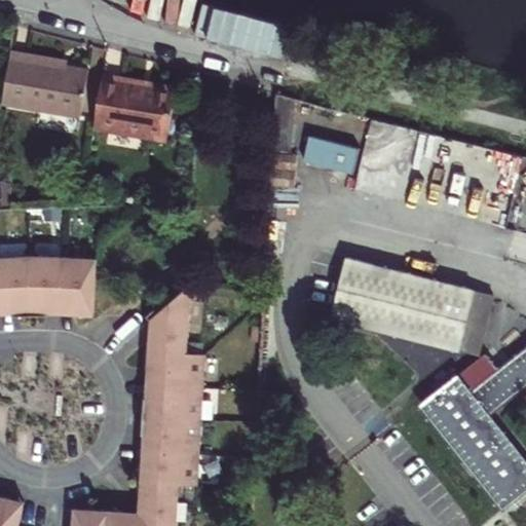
[(86,69),(66,65),(27,59),(28,52),(9,50),(0,103),(78,116),(86,69)]
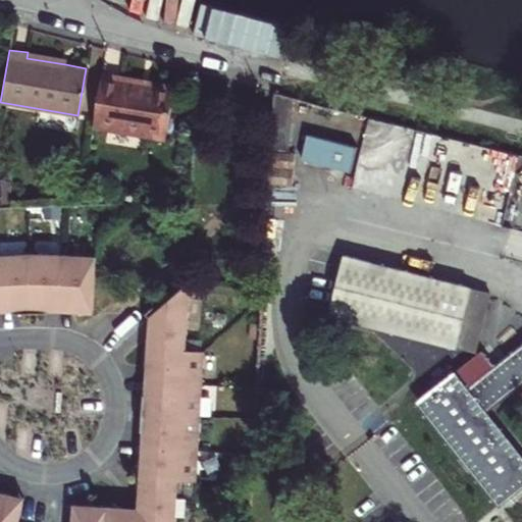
[(66,59),(28,52),(27,58),(65,64),(66,59)]
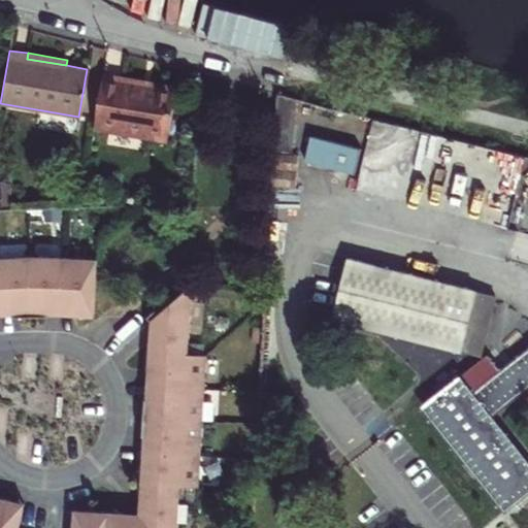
[(122,78),(102,74),(92,130),(166,143),(176,89),(152,84),(151,87),(122,81),(122,78)]
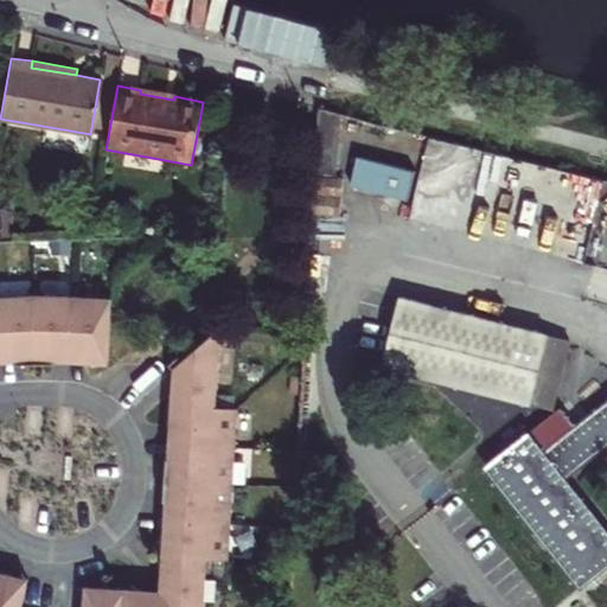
[(174,96),(140,90),(140,94),(173,100),(174,96)]
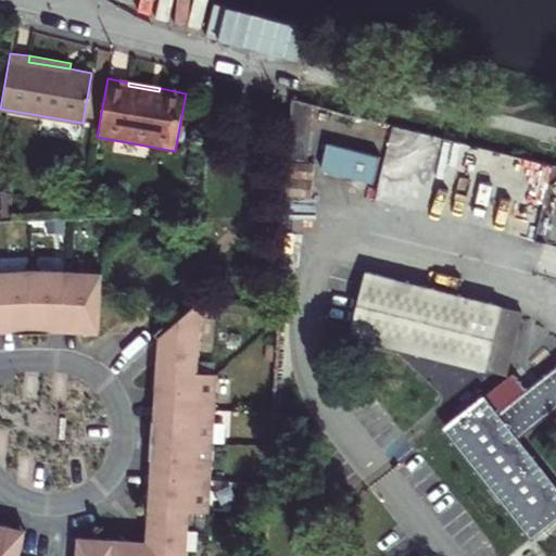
[(292,98),(289,159),(308,160),(312,103),(292,98)]
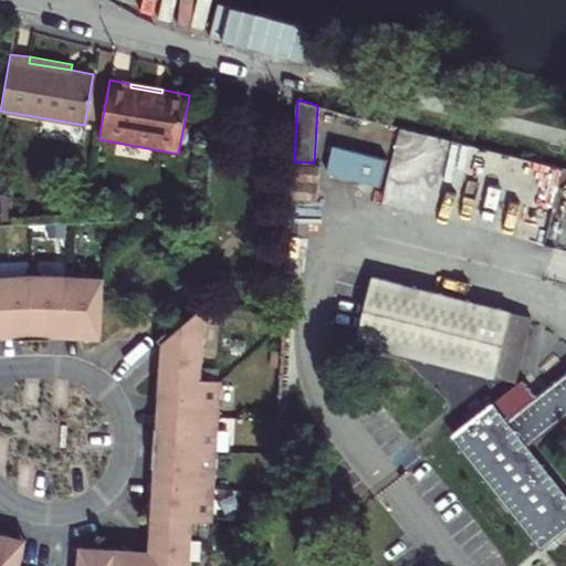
[(334,144),(327,171),(380,185),(387,158),(334,144)]
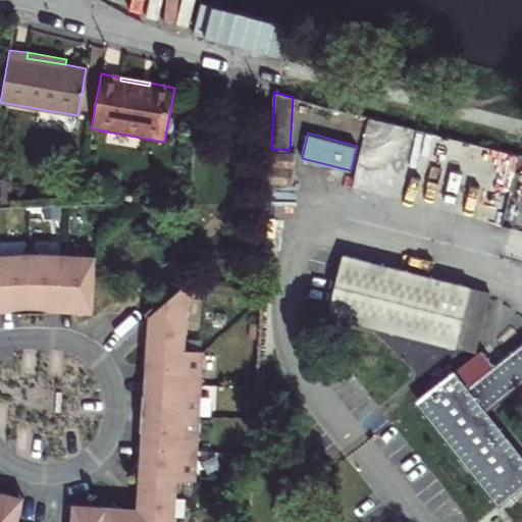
[(344,254),(328,314),(474,351),(489,292),(344,254)]
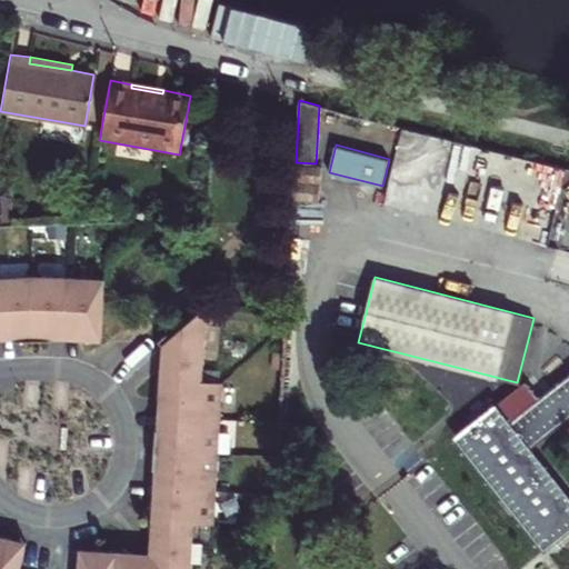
[(0,332),(16,331),(16,339),(55,339),(55,331),(80,331),(80,340),(102,341),(106,280),(52,278),(0,279),(0,332)]
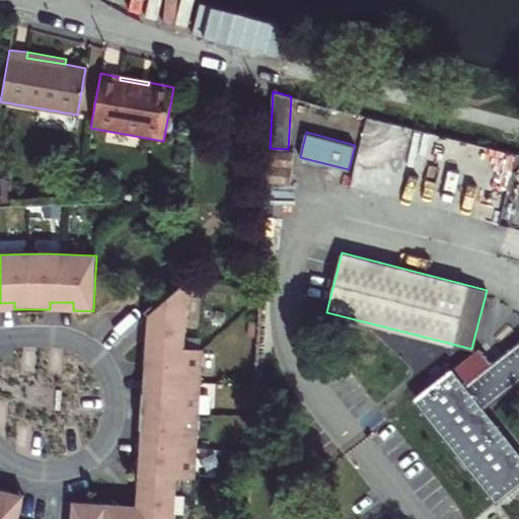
[(153,366),(151,390),(144,390),(141,430),(148,430),(147,454),(139,453),(137,488),(146,498),(137,507),(128,514),(119,504),(85,502),(84,509),(72,509),(70,518),(172,518),(176,476),(194,477),(202,348),(183,347),(189,277),(156,307),(153,305),(146,311),(148,314),(145,366),(153,366)]
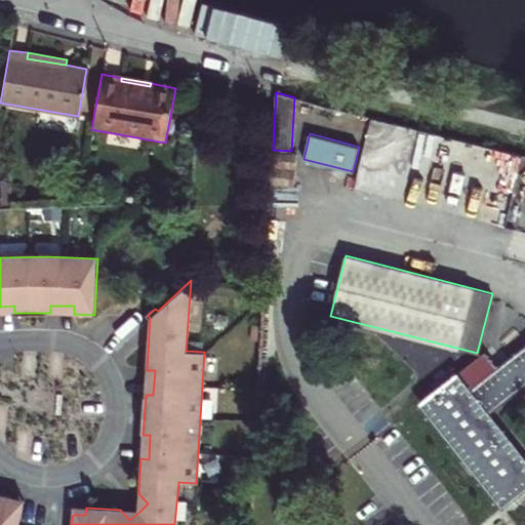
[(455,374),(421,404),(503,507),(524,488),(524,460),(487,414),(524,382),(524,341),(496,365),(484,351),(455,374)]
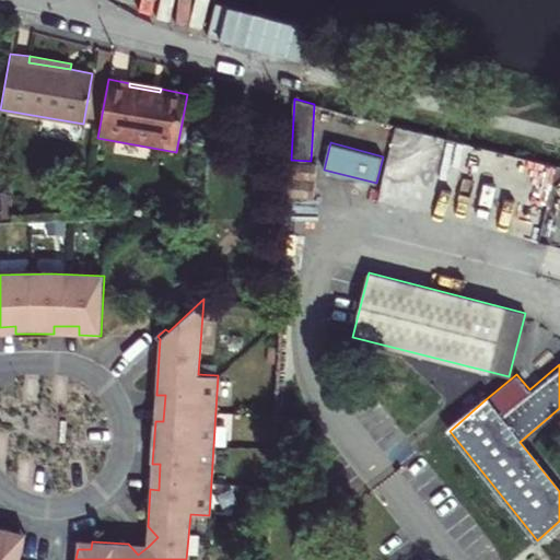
[(156,395),(155,421),(163,421),(165,395),(156,395)]
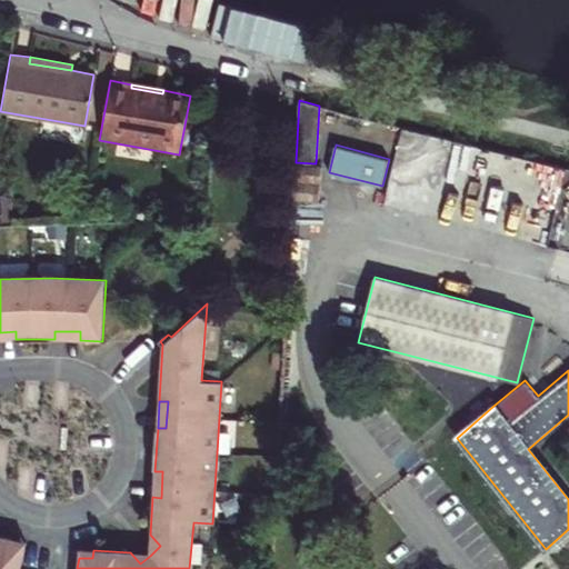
[(155,471),(152,497),(161,498),(162,471),(155,471)]
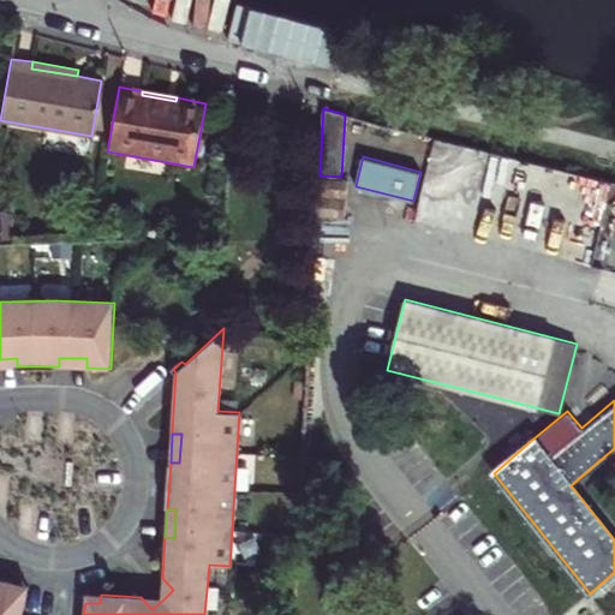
[(161,598),(141,597),(151,609),(162,601),(173,590),(162,578),(161,598)]
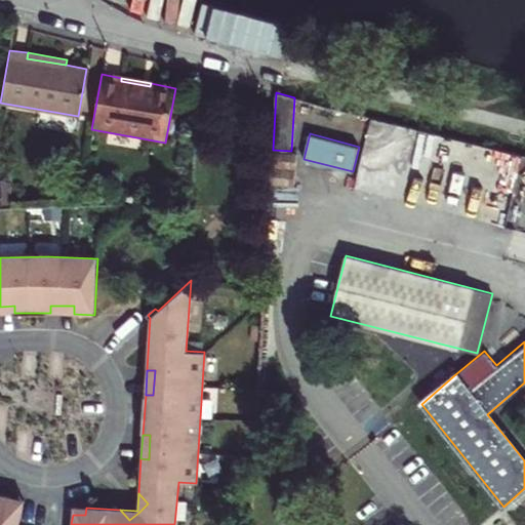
[(0,524),(18,524),(23,507),(9,503),(11,496),(0,494),(0,524)]
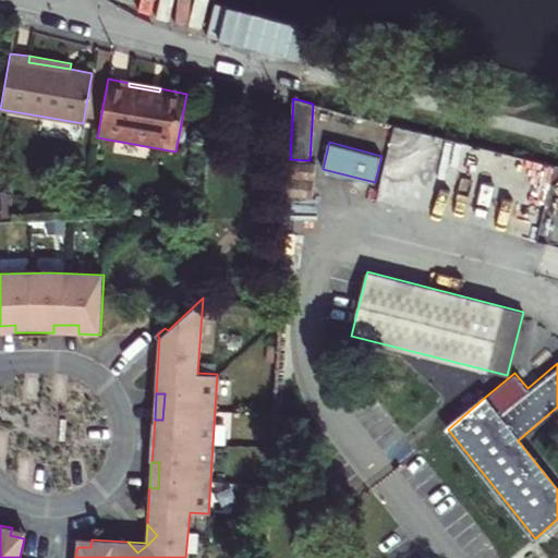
[(26,531),(12,528),(10,535),(24,538),(26,531)]
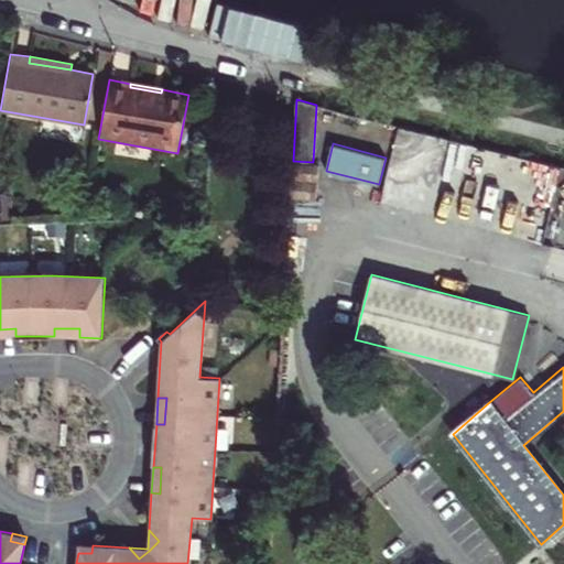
[(93,545),(78,544),(78,553),(91,553),(93,545)]
